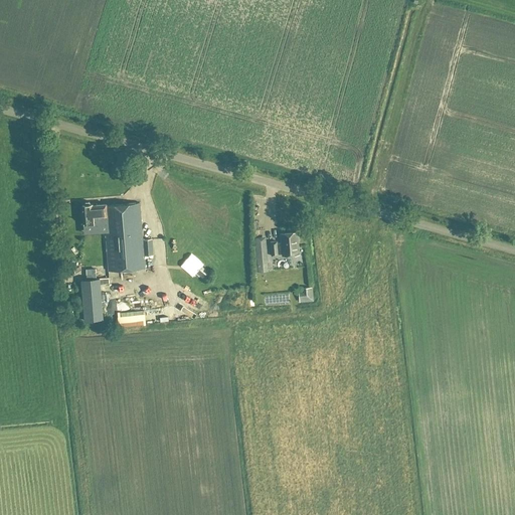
[(109,272),(146,269),(145,256),(153,255),(152,239),(144,240),(140,203),(107,206),(107,204),(94,205),(93,203),(83,204),(86,224),(102,222),(101,221),(105,221),(109,272)]
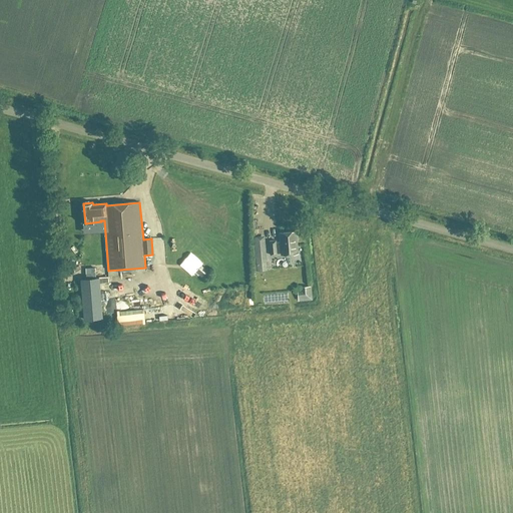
[(271,241),(272,255),(278,255),(278,253),(283,253),(283,255),(298,253),(296,231),(281,233),(282,242),(277,242),(277,241),(271,241)]
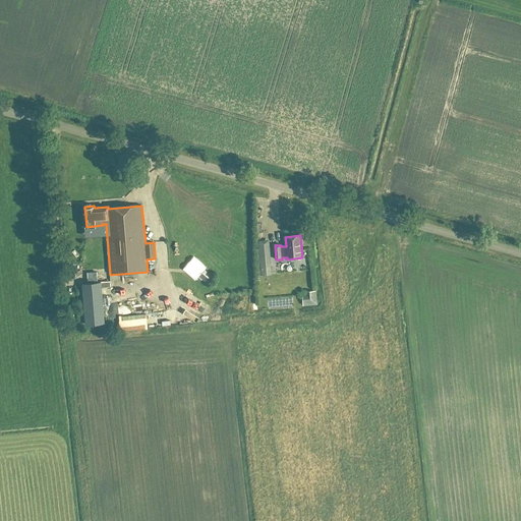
[(270,238),(262,239),(262,250),(271,249),(270,238)]
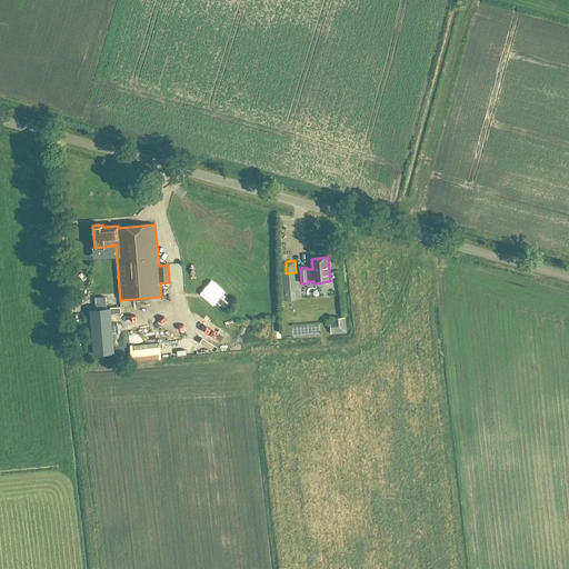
[(93,355),(115,352),(110,308),(89,309),(93,355)]
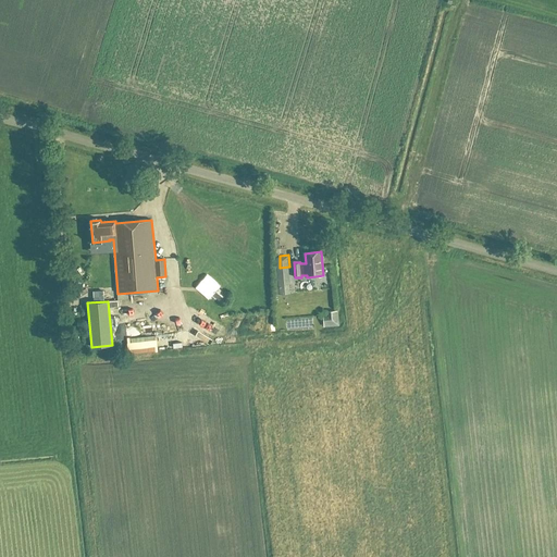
[(332,310),(333,316),(325,317),(326,325),(341,324),(339,310),(332,310)]
